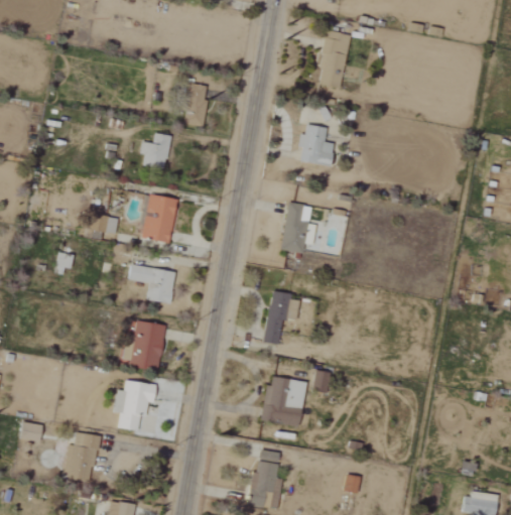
[(340,89),(350,35),(327,31),(316,84),(340,89)]
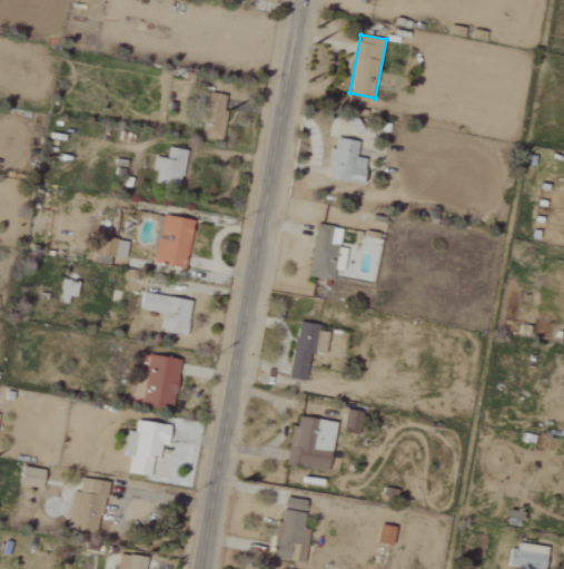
[(228,94),(205,91),(203,137),(225,138),(228,94)]
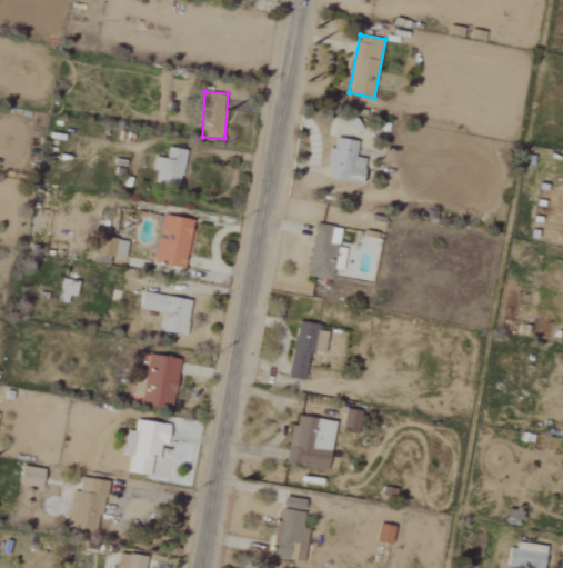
[(330,176),(362,182),(367,158),(358,156),(360,140),(338,137),(330,176)]
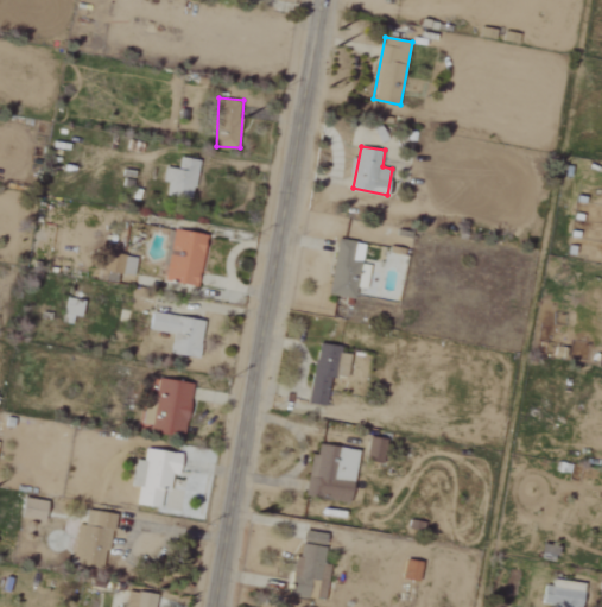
[(169,193),(196,196),(201,159),(182,156),(181,168),(168,166),(165,181),(170,182),(169,193)]
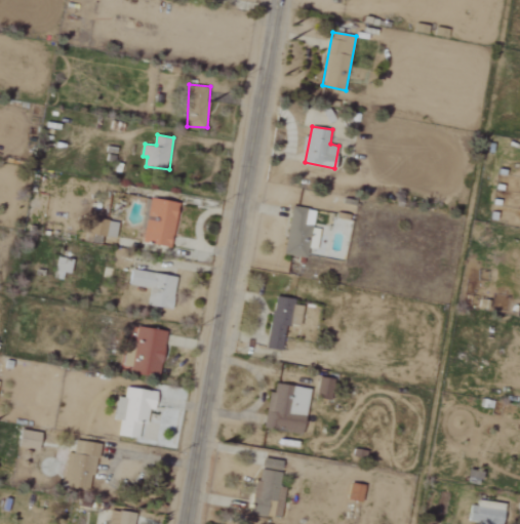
[(178,201),(151,198),(145,242),(172,245),(178,201)]
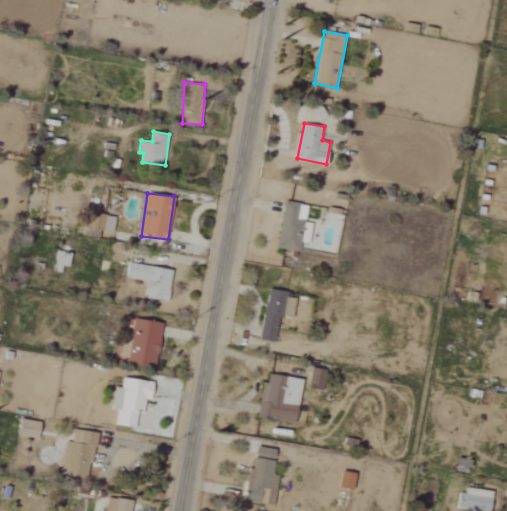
[(300,251),(302,241),(310,242),(313,222),(305,221),(308,204),(285,200),(278,247),(300,251)]
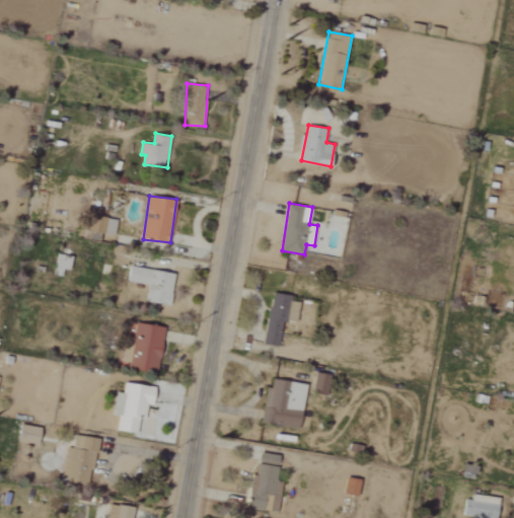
[(96,232),(117,233),(118,219),(97,218),(96,232)]
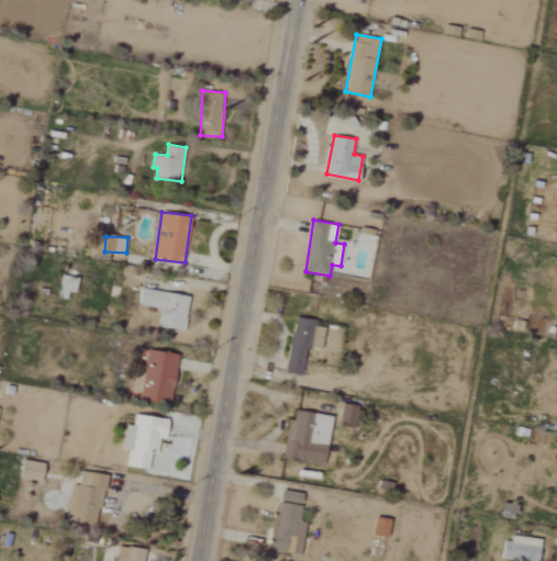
[(191,296),(143,287),(138,304),(163,309),(159,325),(185,331),(191,296)]
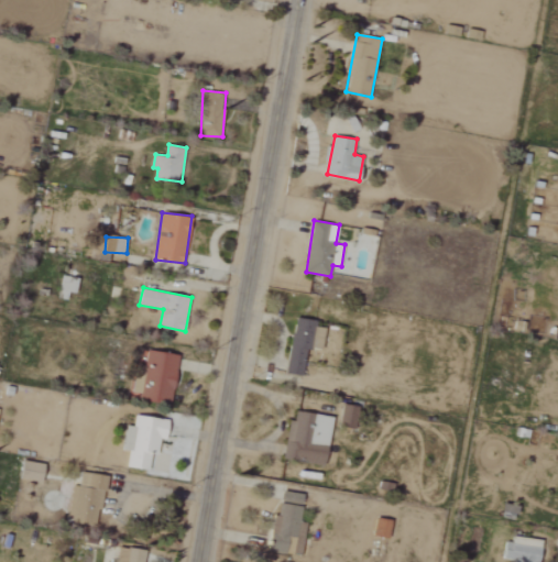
[(323,350),(326,328),(317,326),(318,320),(296,317),(287,373),(305,375),(308,348),(323,350)]
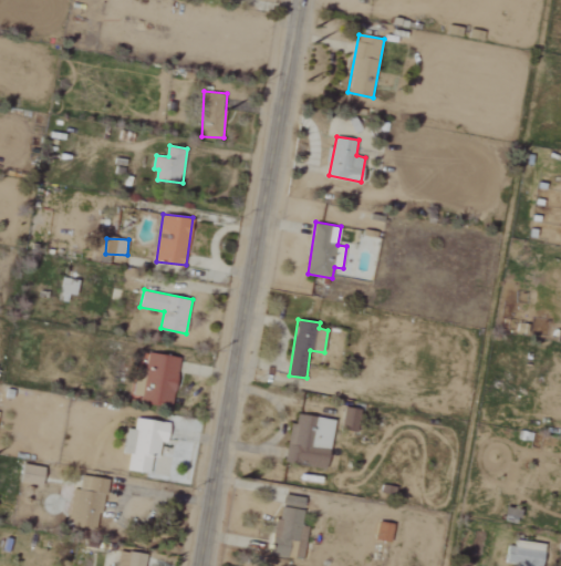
[(135,401),(175,404),(179,356),(148,353),(147,370),(137,369),(135,401)]
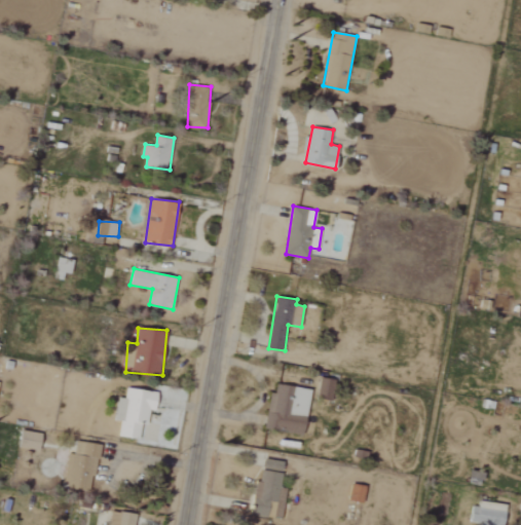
[(337,379),(321,377),(319,396),(335,398),(337,379)]
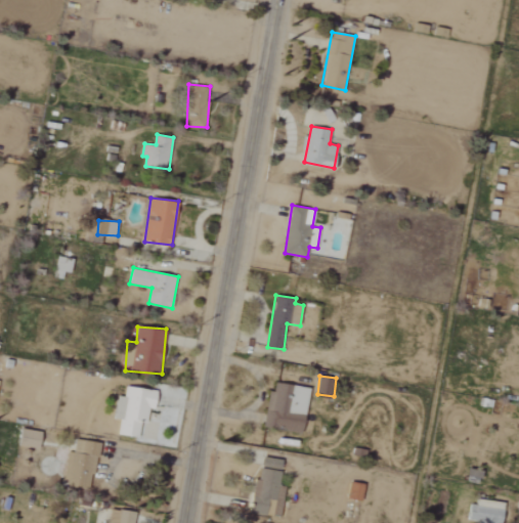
[(265,427),(303,432),(309,387),(276,383),(275,391),(270,390),(265,427)]
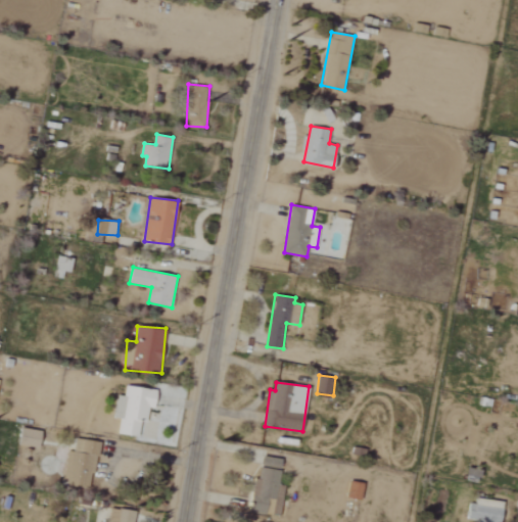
[(140,436),(141,421),(148,421),(149,408),(155,408),(157,388),(126,385),(122,434),(140,436)]
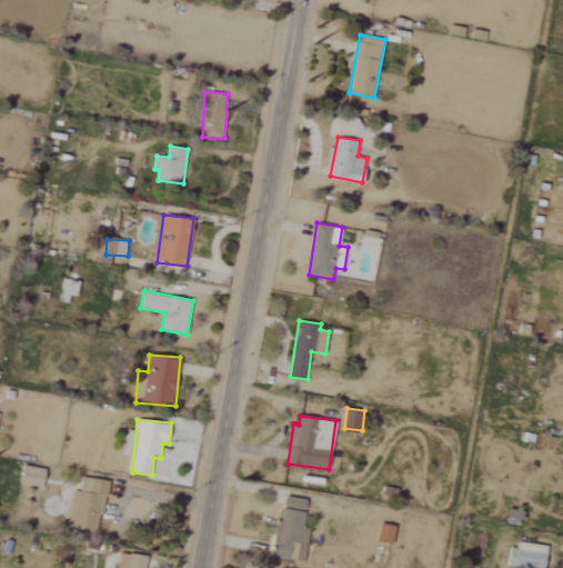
[(42,486),(43,467),(22,466),(21,485),(42,486)]
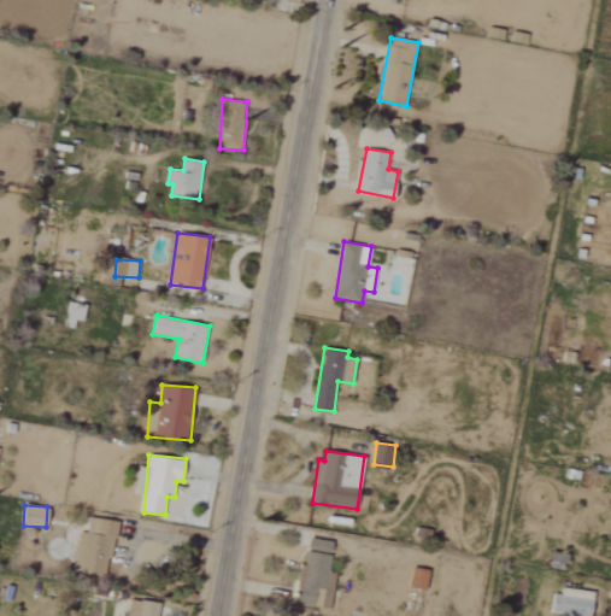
[(77,573),(110,576),(117,521),(84,517),(77,573)]
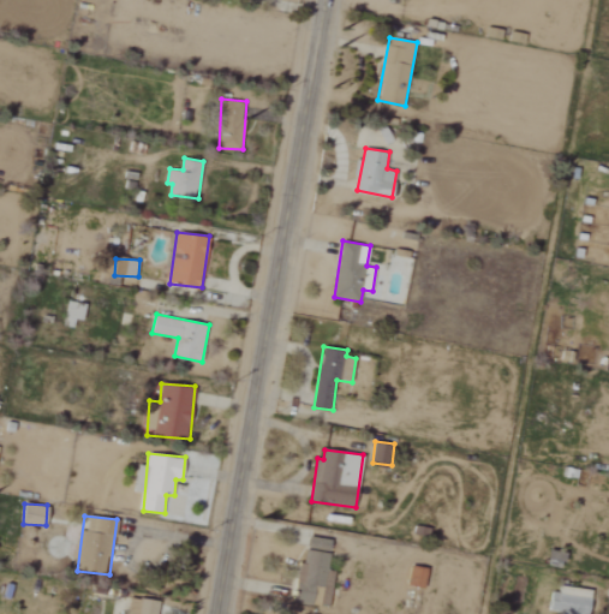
[(336,571),(329,570),(332,553),(308,549),(305,562),(300,562),(294,602),(330,607),(336,571)]
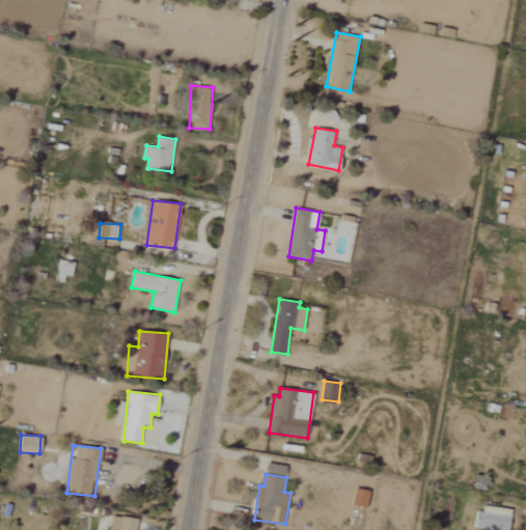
[(353,505),(368,507),(370,491),(355,487),(353,505)]
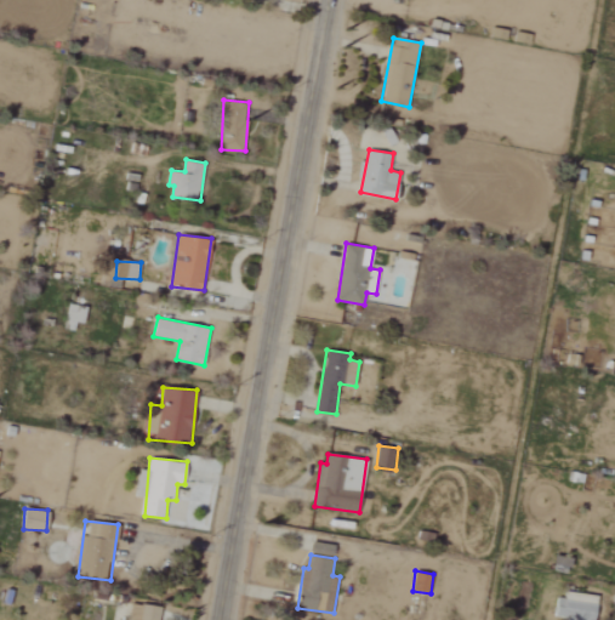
[(157,619),(159,603),(134,599),(131,619),(157,619)]
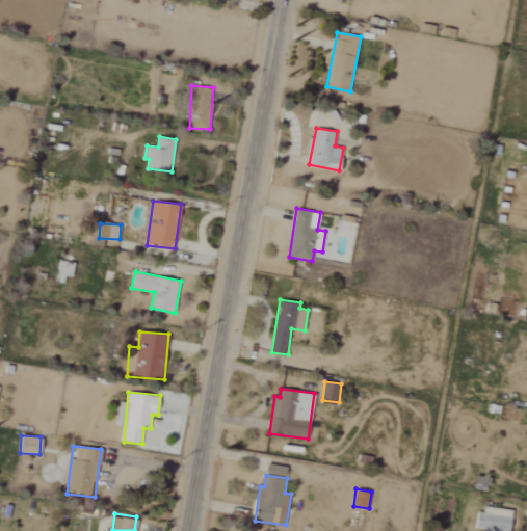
[(477,528),(496,529),(496,530),(508,530),(509,515),(483,514),(483,520),(477,520),(477,528)]
